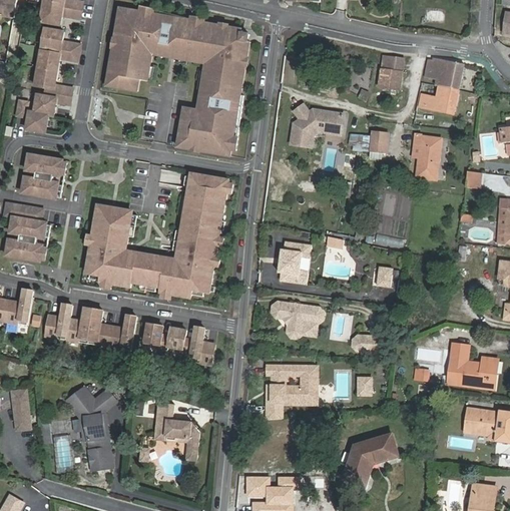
[(0,14),(11,16),(14,0),(0,0),(0,14)]
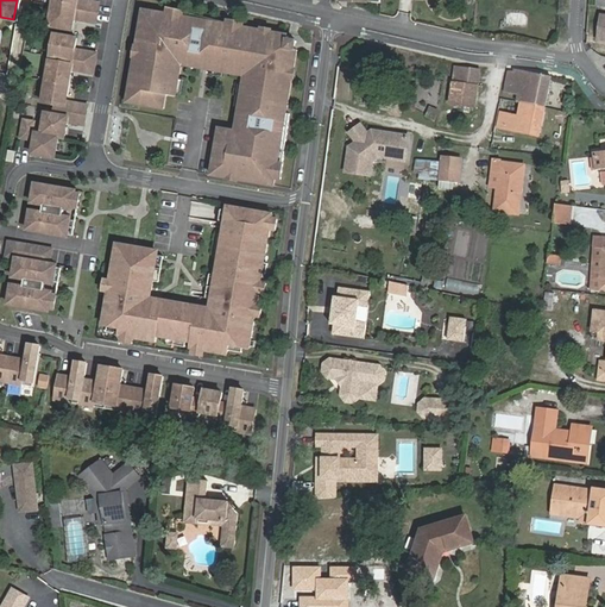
[(51,0),(46,24),(69,27),(73,12),(77,13),(76,17),(94,20),(98,0),(79,0),(79,1),(75,0),(51,0)]
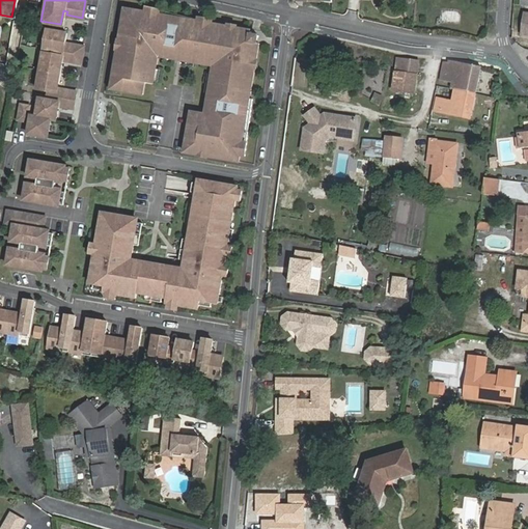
[(144,5),(144,10),(210,22),(210,21),(144,5)]
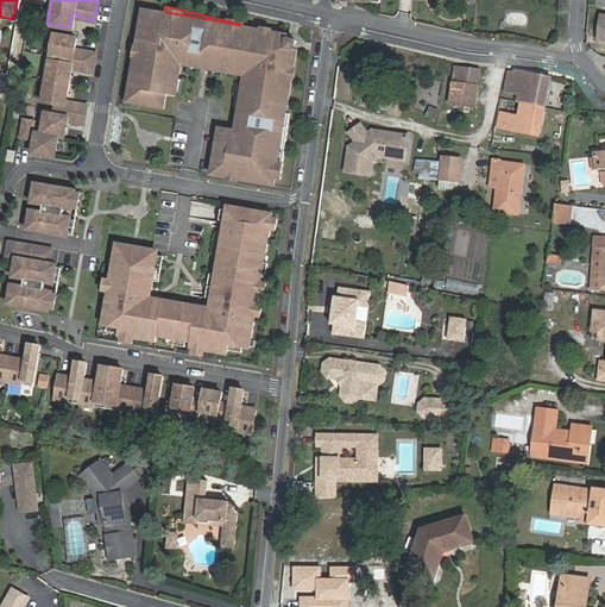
[(165,12),(146,8),(144,20),(138,19),(134,44),(140,45),(138,55),(132,55),(125,94),(137,97),(136,101),(161,106),(163,93),(174,94),(178,62),(197,66),(199,61),(209,62),(208,67),(231,72),(232,67),(244,69),(243,73),(233,129),(216,126),(208,173),(271,183),(272,176),(283,111),(289,76),(284,76),(285,67),(291,68),(295,48),(292,48),(284,45),(285,37),(285,35),(269,30),(240,25),(165,12)]
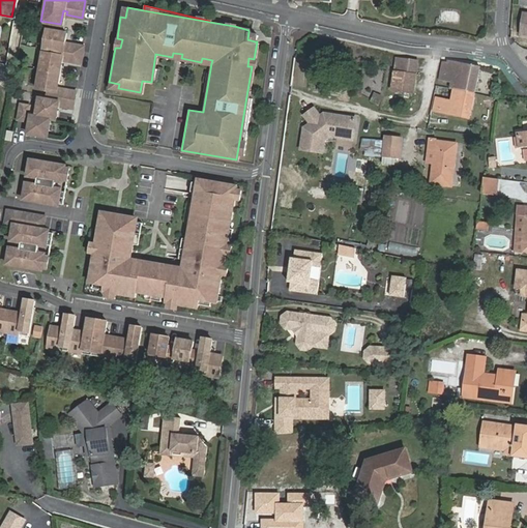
[(79,61),(82,45),(66,41),(65,45),(62,44),(63,41),(64,31),(45,28),(41,46),(53,48),(53,52),(40,50),(34,87),(42,88),(40,96),(34,95),(30,114),(23,112),(24,104),(16,101),(12,117),(25,119),(25,117),(28,118),(28,119),(26,132),(46,135),(49,117),(54,118),(56,104),(70,106),(74,89),(58,86),(58,90),(55,89),(55,86),(60,58),(61,54),(64,55),(63,58),(79,61)]
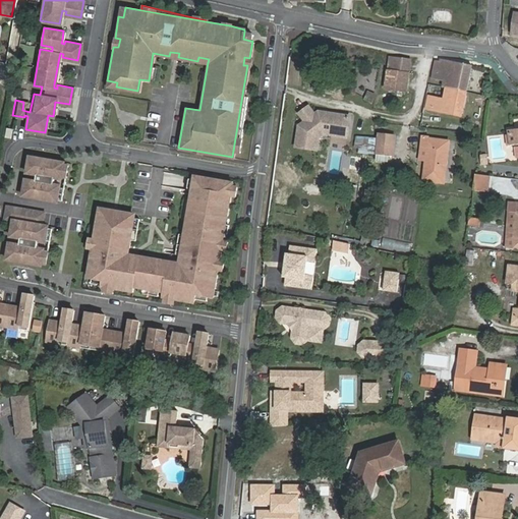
[(243,39),(250,41),(251,33),(244,32),(243,39)]
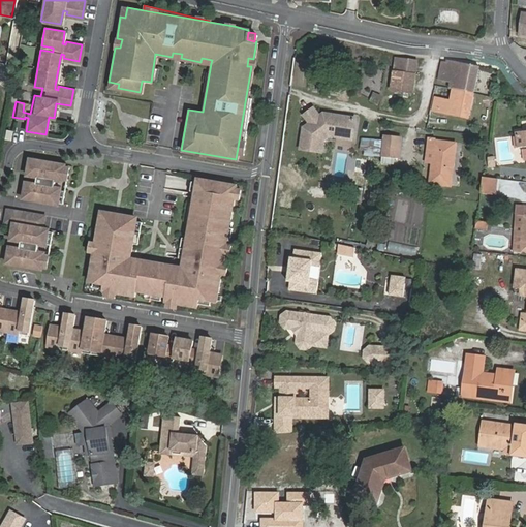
[(394,57),(392,70),(412,72),(414,59),(394,57)]
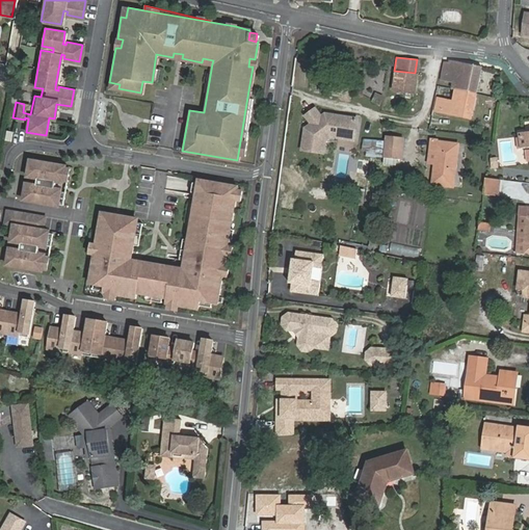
[(452,87),(473,91),(479,64),(448,58),(447,62),(442,61),(439,78),(450,80),(449,87),(452,87)]
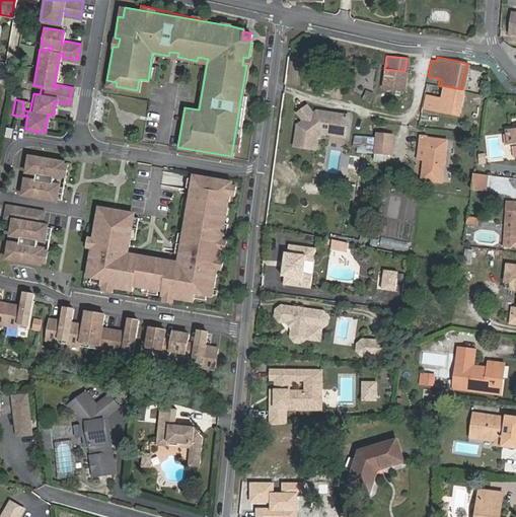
[(404,71),(384,69),(382,86),(391,88),(395,88),(402,89),(404,71)]
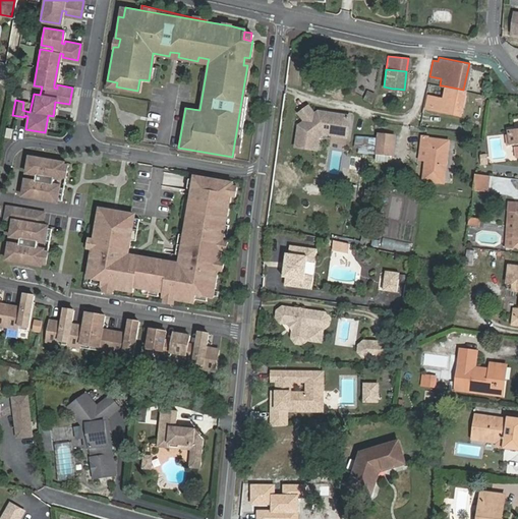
[(458,115),(463,90),(443,85),(440,98),(425,95),(422,107),(458,115)]
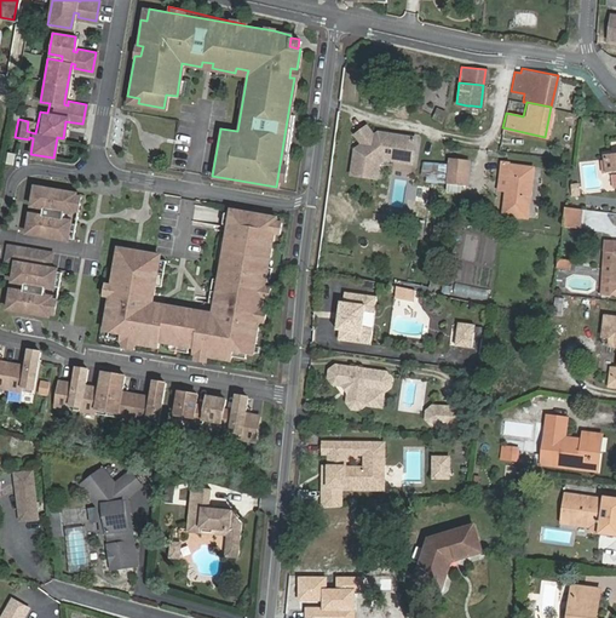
[(467,106),(456,103),(453,127),(464,129),(467,106)]
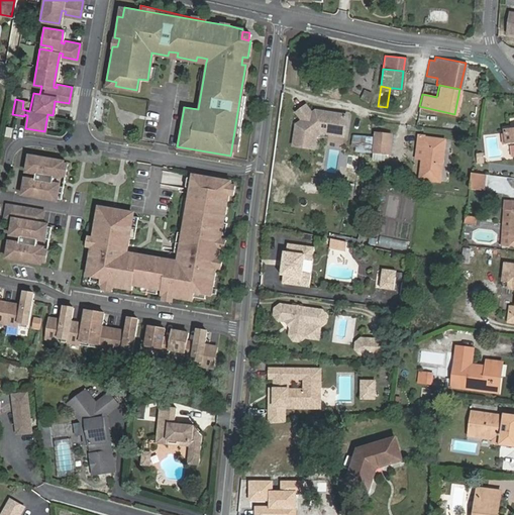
[(405,90),(401,89),(394,88),(393,97),(403,98),(405,90)]
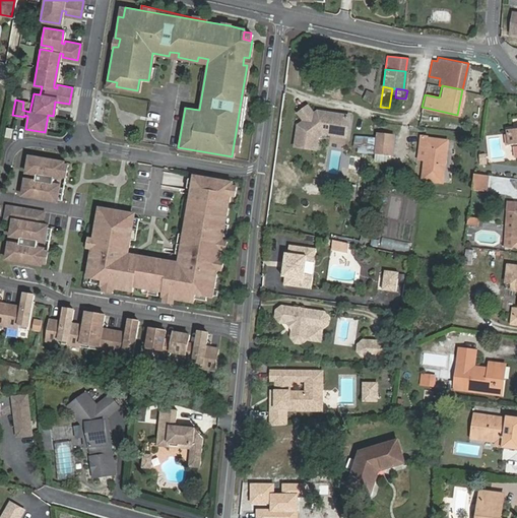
[(369,100),(371,91),(363,89),(361,98),(369,100)]
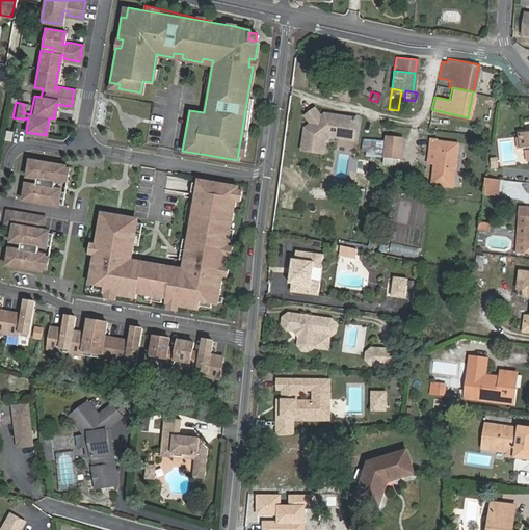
[(250,98),(247,97),(238,154),(243,155),(250,98)]
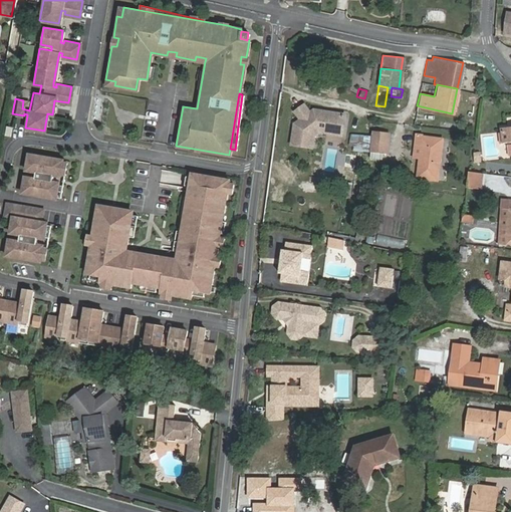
[(339,134),(342,112),(311,108),(307,111),(301,103),(292,110),(298,118),(292,122),(289,144),(309,147),(311,135),(317,131),(339,134)]
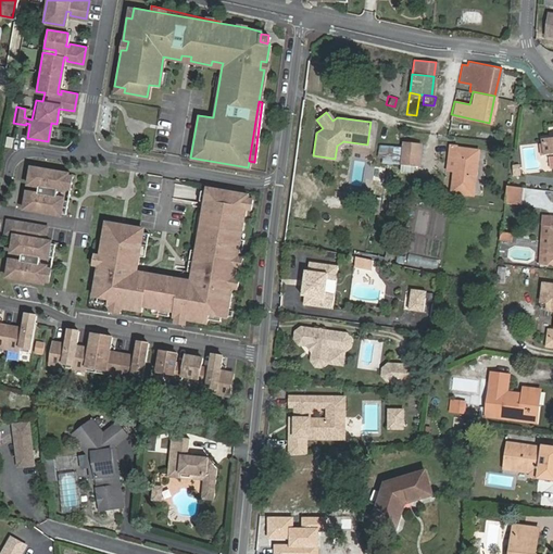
[(385,137),(392,138),(392,131),(397,133),(398,125),(387,124),(385,137)]
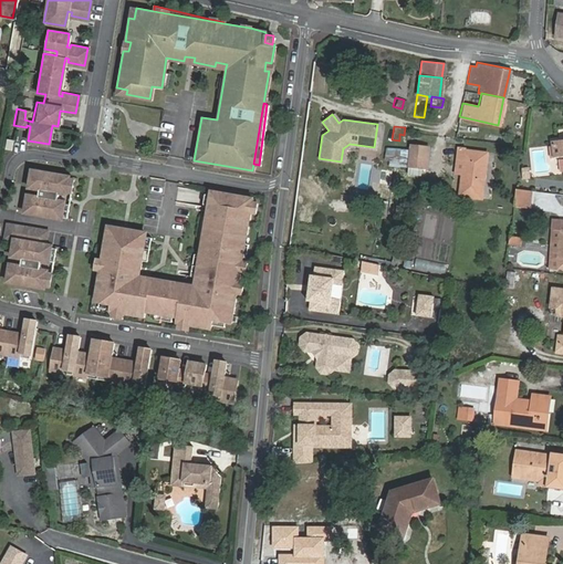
[(487,136),(489,127),(478,126),(477,134),(487,136)]
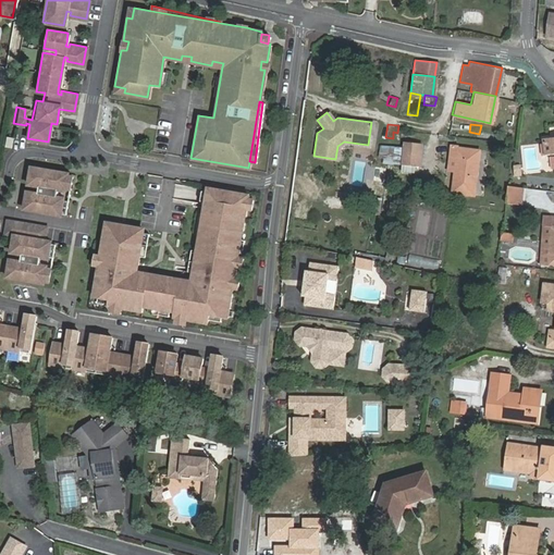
[(541,144),(542,153),(553,152),(553,136),(540,137),(541,144)]
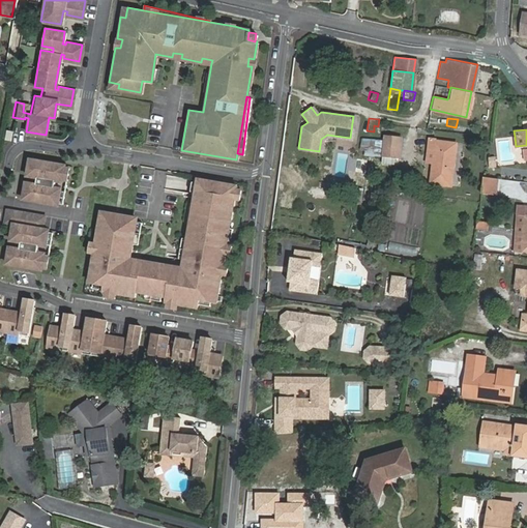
[(382,140),(380,155),(397,157),(399,136),(382,135),(382,140)]
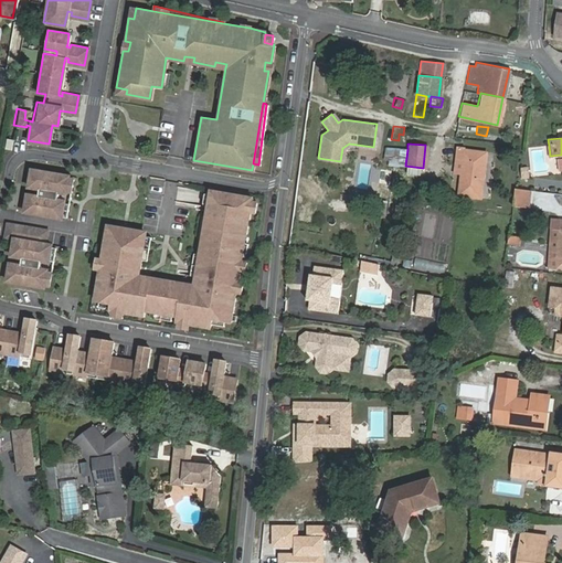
[(382,163),(405,166),(407,149),(384,146),(383,158),(382,163)]
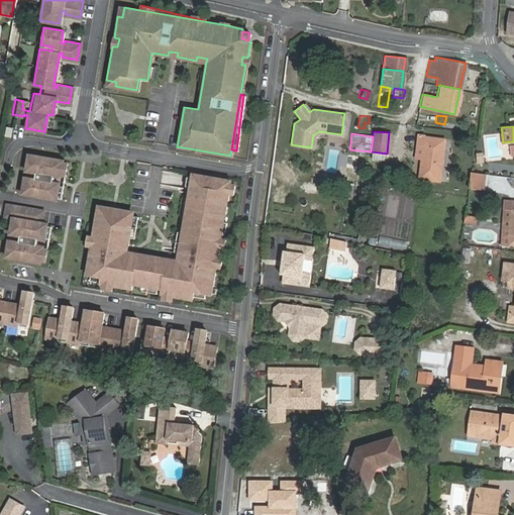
[(420,158),(423,136),(423,134),(416,133),(413,157),(420,158)]
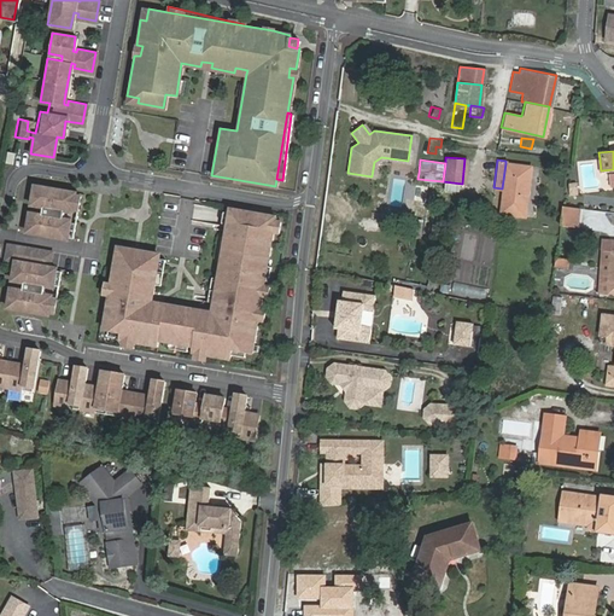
[(530,167),(506,163),(502,189),(500,213),(524,216),(530,167)]
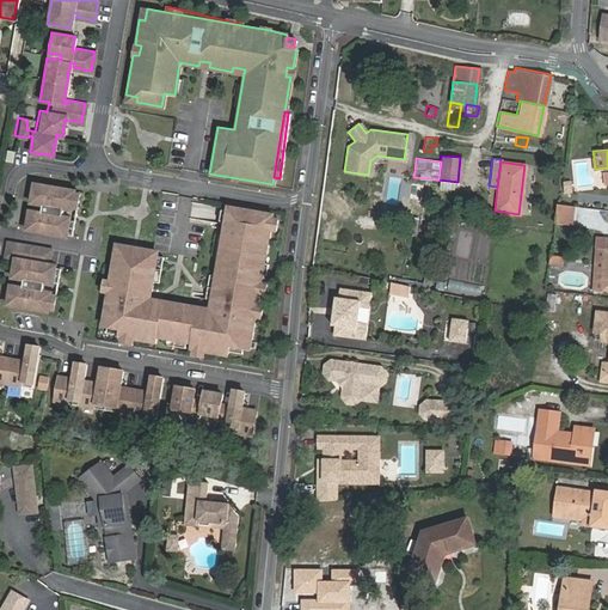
[(74,185),(32,178),(29,197),(41,200),(40,207),(28,205),(24,224),(66,232),(66,230),(68,214),(69,212),(61,211),(62,203),(71,205),(71,202),(73,188),(74,185)]
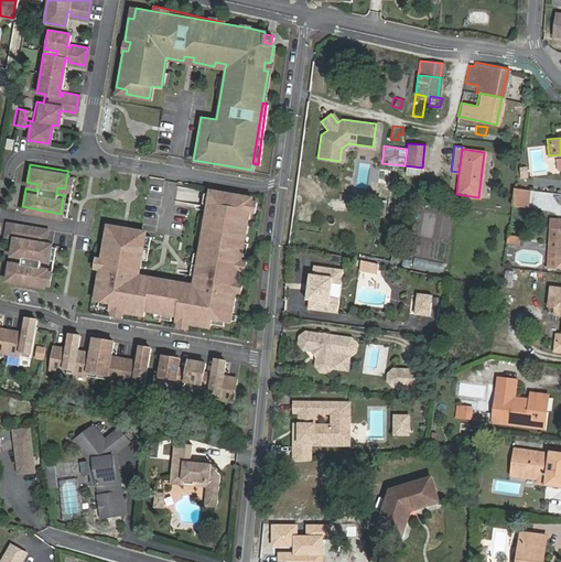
[(244,228),(249,193),(207,185),(203,213),(205,214),(201,234),(200,234),(196,250),(198,251),(196,262),(200,263),(197,272),(193,272),(191,285),(180,283),(181,280),(147,273),(147,277),(136,274),(137,270),(133,269),(135,262),(138,263),(139,255),(141,242),(139,241),(141,230),(141,226),(107,220),(105,236),(103,236),(99,255),(97,265),(92,295),(96,295),(109,298),(108,303),(108,305),(110,305),(120,307),(141,311),(142,305),(148,306),(169,311),(174,311),(173,316),(175,317),(186,319),(207,323),(208,319),(209,313),(222,315),(228,316),(233,288),(235,277),(237,266),(238,256),(240,248),(238,247),(239,238),(241,228),(244,228)]
